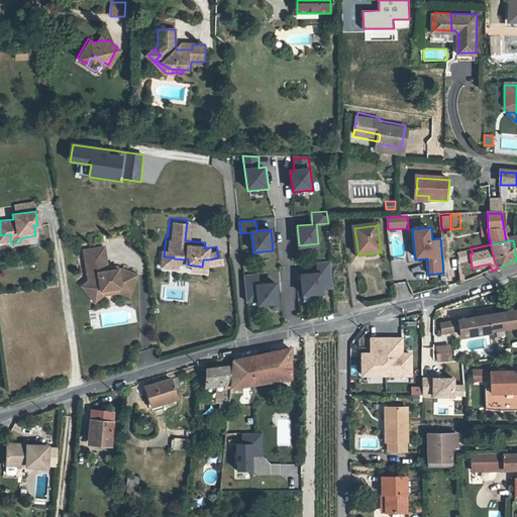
[(82,249),(83,254),(104,251),(103,246),(82,249)]
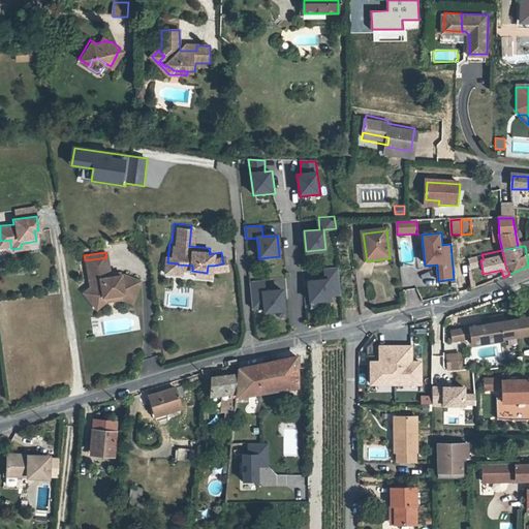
[(178,263),(167,262),(168,253),(162,252),(160,268),(178,269),(178,265),(178,263)]
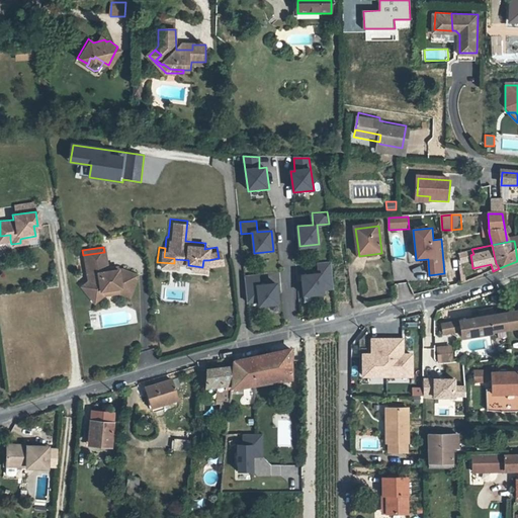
[(471,260),(470,255),(469,249),(458,251),(460,262),(471,260)]
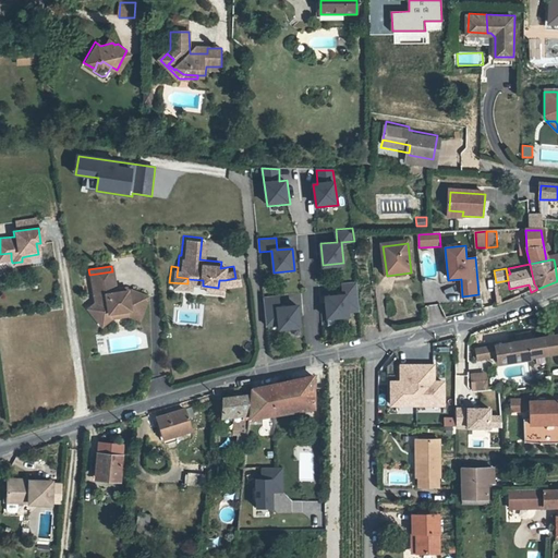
[(129,313),(138,316),(147,296),(130,289),(116,291),(112,271),(89,275),(94,304),(87,310),(98,324),(108,316),(107,314),(129,310),(129,313)]
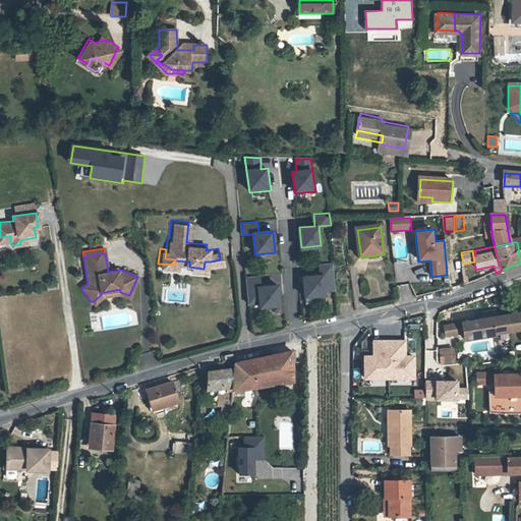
[(336,289),(334,263),(320,264),(321,271),(323,273),(323,275),(304,277),(305,296),(326,294),(325,290),(336,289)]
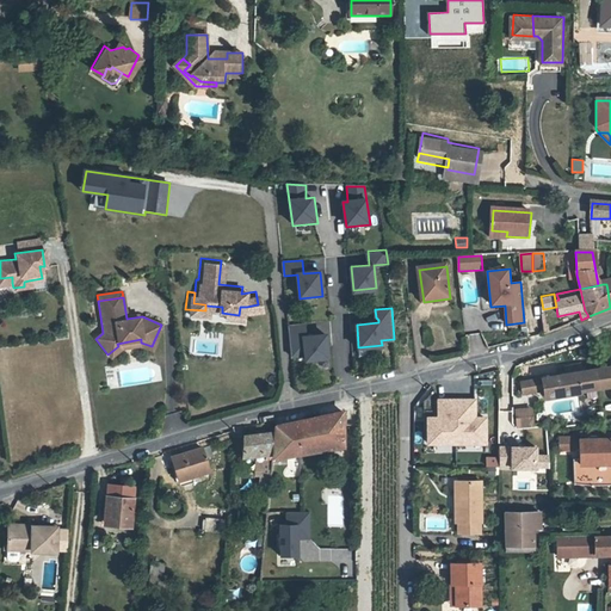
[(314,323),(314,333),(328,333),(328,323),(314,323)]
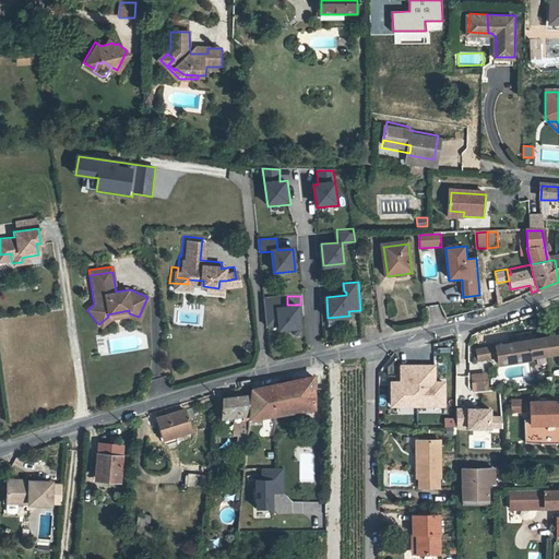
[(280,297),(264,298),(266,326),(278,325),(280,330),(300,329),(298,307),(277,309),(277,307),(280,305),(280,297)]
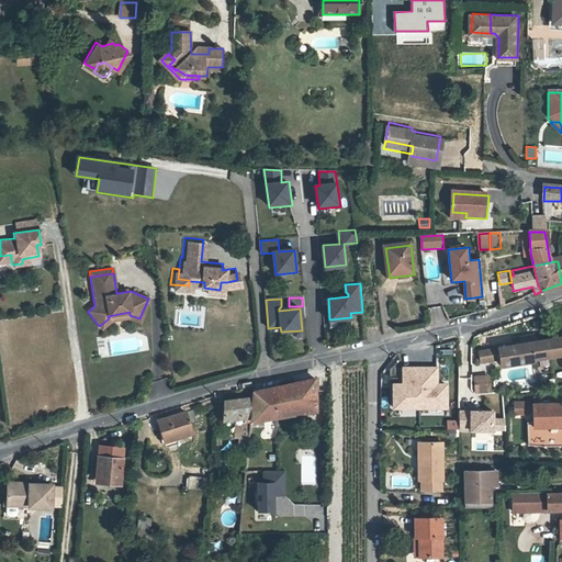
[(109,318),(99,326),(101,328),(111,321),(128,317),(139,322),(139,318),(130,315),(130,312),(108,316),(109,318)]
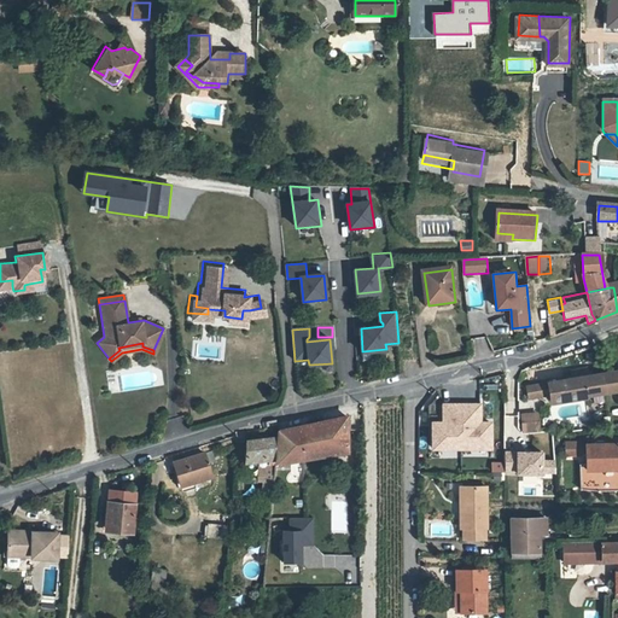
[(617,372),(604,375),(607,394),(617,391),(617,372)]
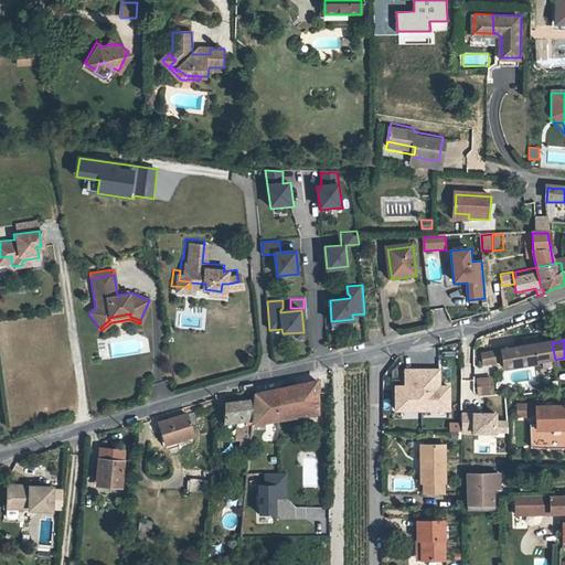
[(555,360),(552,343),(480,354),(482,365),(498,362),(502,362),(503,368),(555,360)]
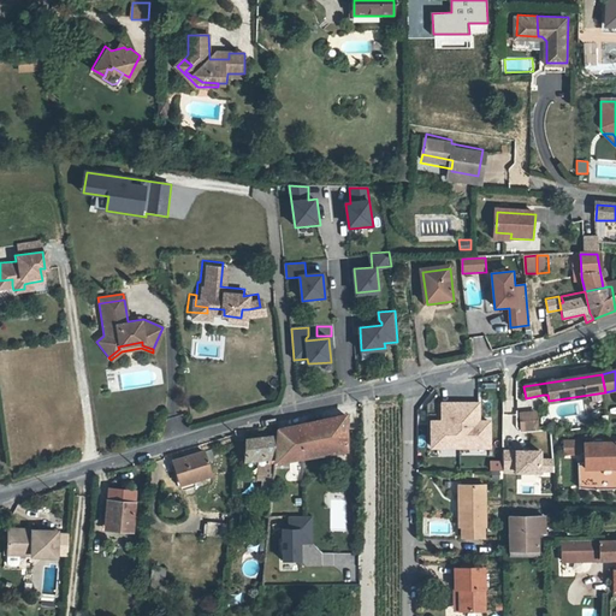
[(477,401),(458,402),(460,445),(489,444),(489,419),(478,419),(477,401)]
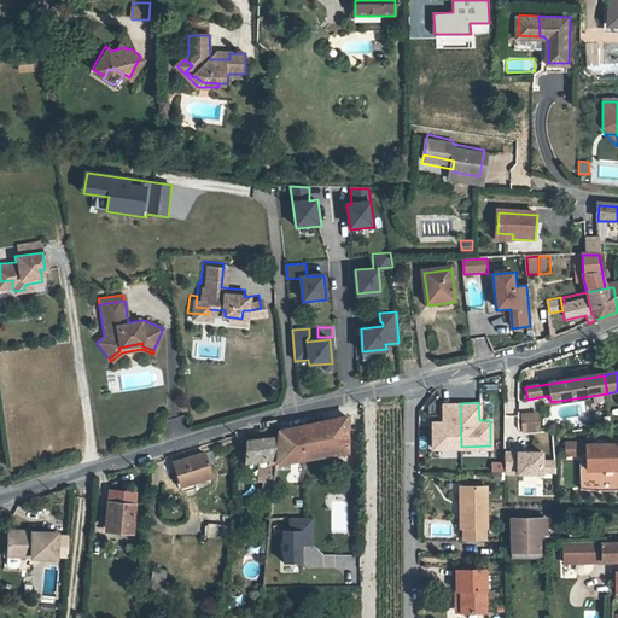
[(432,447),(461,447),(460,403),(442,403),(443,421),(432,421),(432,447)]
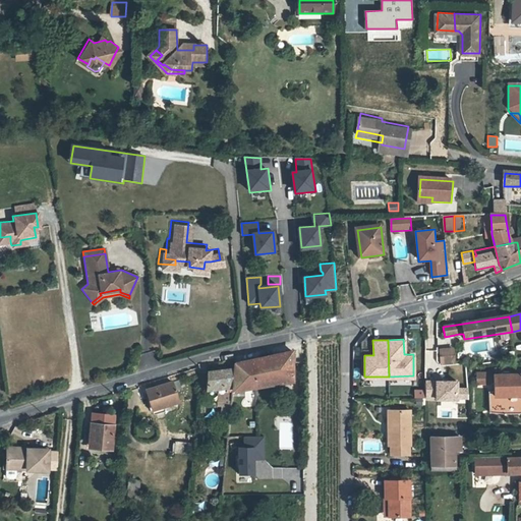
[(454,349),(440,351),(442,363),(456,361),(454,349)]
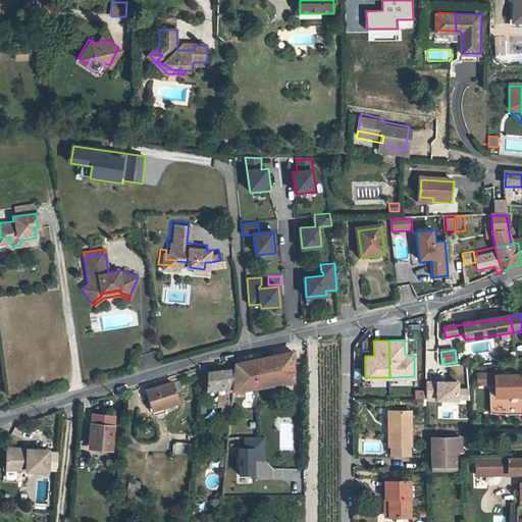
[(232,395),(231,409),(230,416),(245,416),(244,410),(247,409),(245,389),(294,382),(293,352),(235,364),(235,370),(233,392),(232,392),(232,395)]
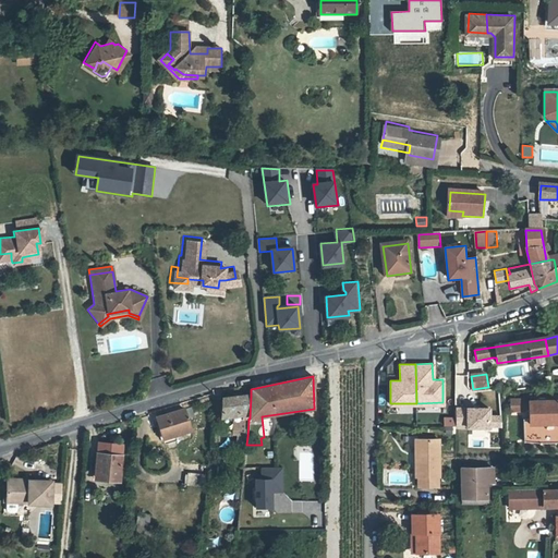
[(250,419),(251,396),(222,398),(222,415),(234,415),(235,422),(249,422),(249,419),(250,419)]
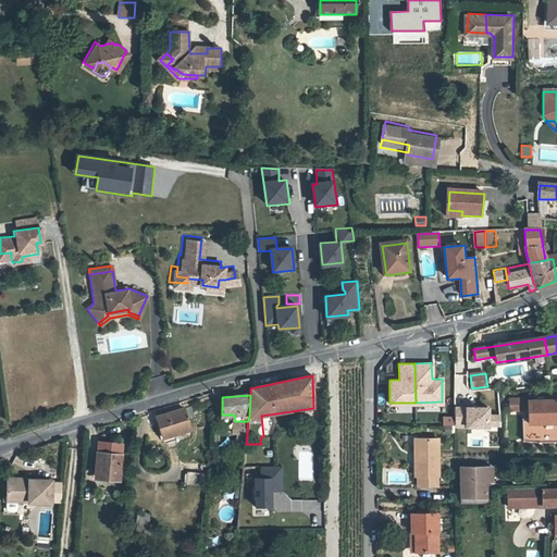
[(512,395),(512,406),(524,406),(525,395),(512,395)]
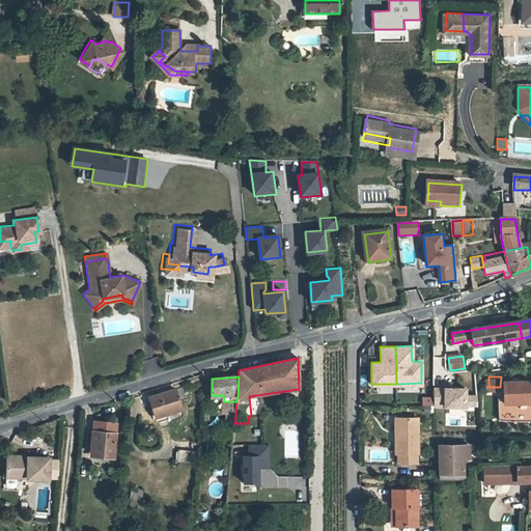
[(530,379),(505,379),(505,400),(530,400),(530,379)]
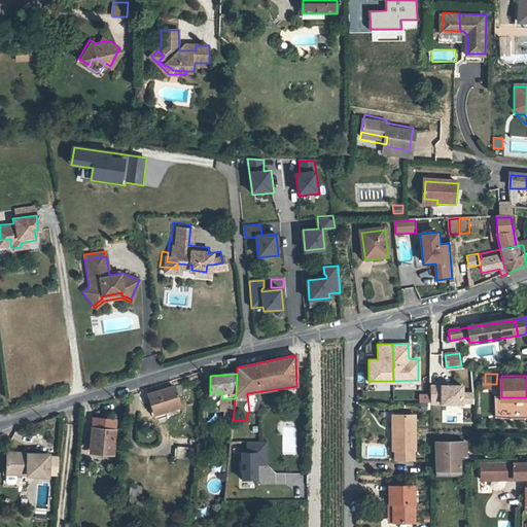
[(177,386),(152,393),(159,413),(182,406),(177,386)]
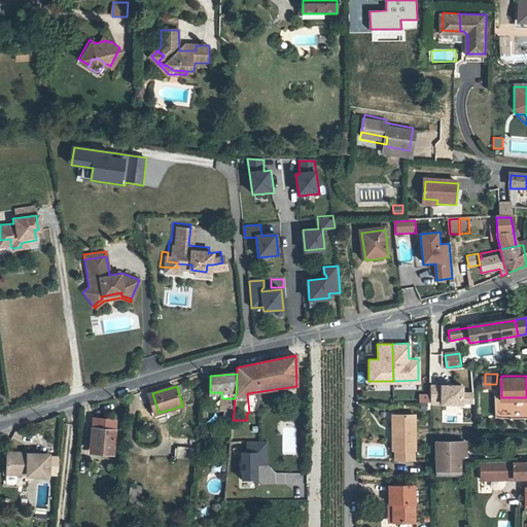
[(419,402),(427,401),(427,393),(419,394),(419,402)]
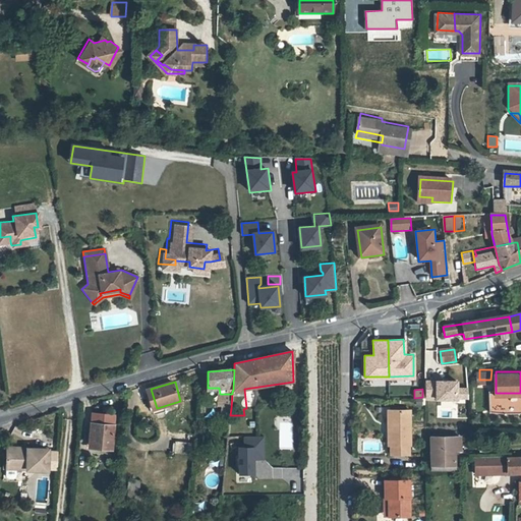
[(397,442),(407,442),(408,442),(408,408),(390,407),(390,424),(387,424),(386,442),(389,442),(389,452),(397,452),(397,442)]
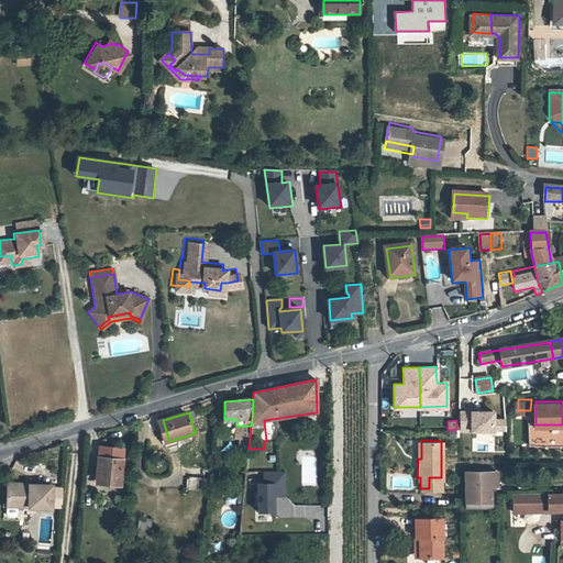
[(249,449),(250,441),(240,441),(239,461),(247,462),(249,449)]
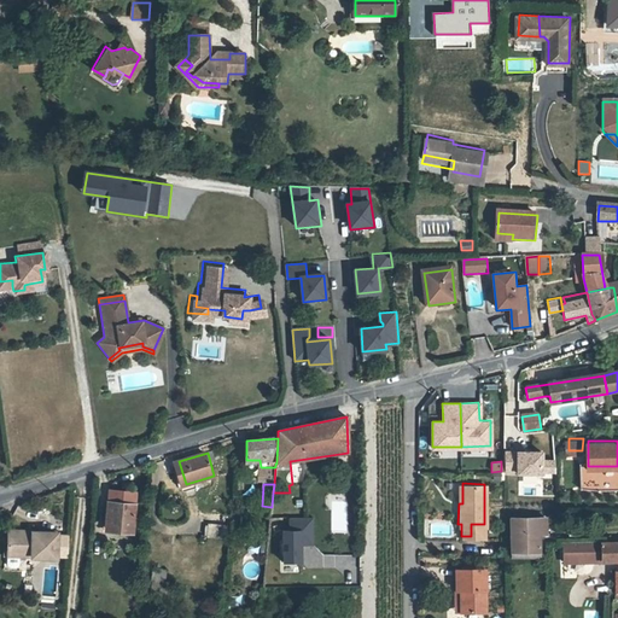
[(108,505),(106,531),(132,534),(133,507),(108,505)]
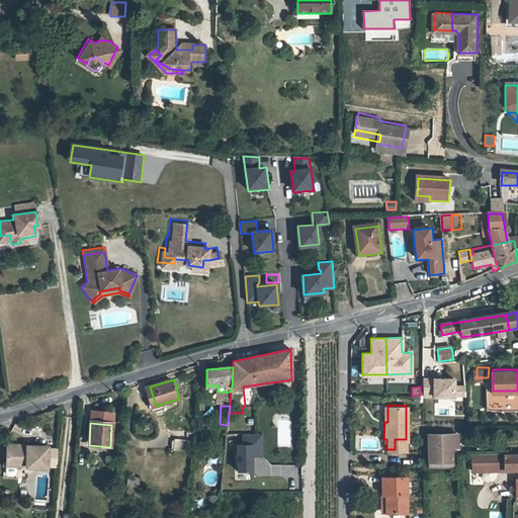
[(252,457),(263,456),(262,433),(241,434),(242,444),(235,444),(236,473),(246,473),(246,479),(252,479),(252,457)]
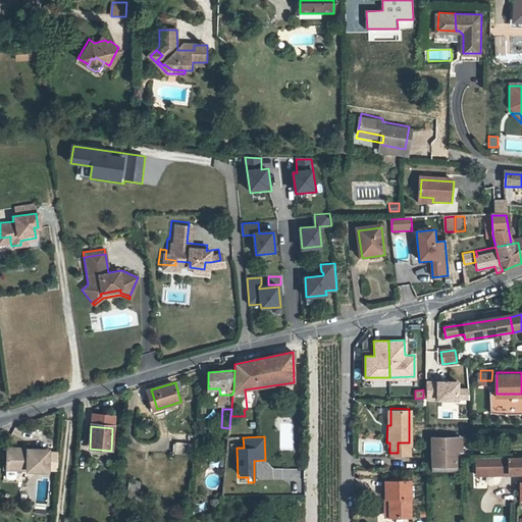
[(432,436),(432,463),(456,463),(456,450),(462,450),(462,436),(432,436)]
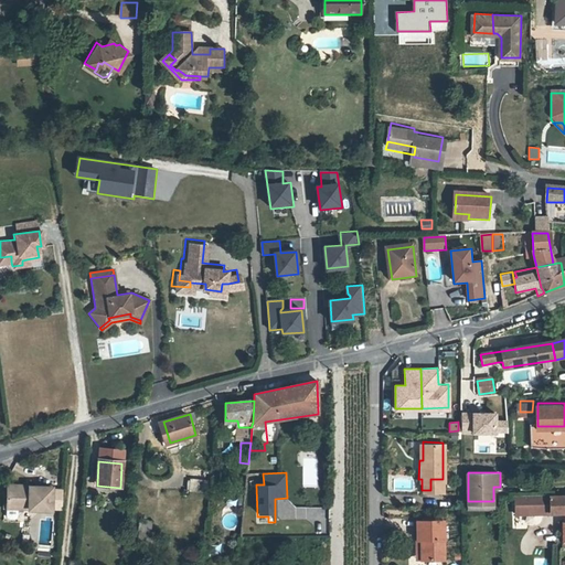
[(193,478),(192,490),(210,492),(211,480),(193,478)]
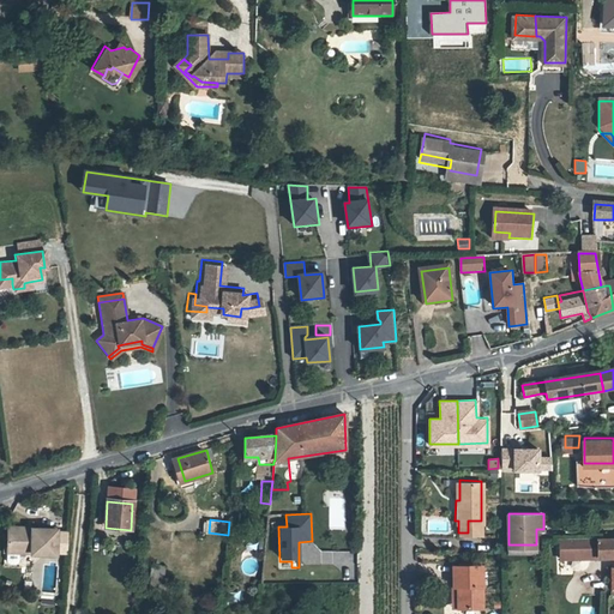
[(480,521),(468,521),(468,533),(479,533),(480,521)]
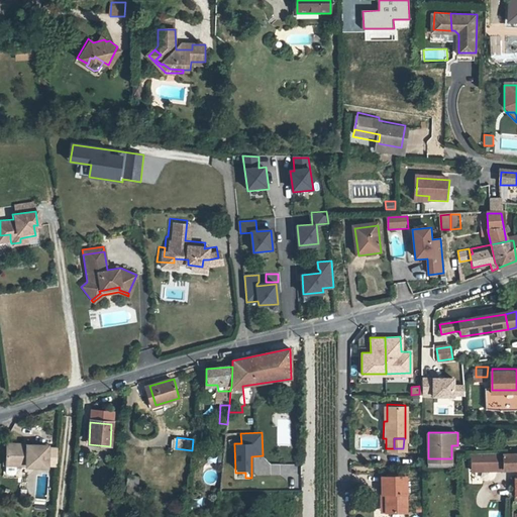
[(18,463),(22,464),(22,446),(9,445),(7,474),(9,476),(15,477),(17,475),(18,467),(18,463)]
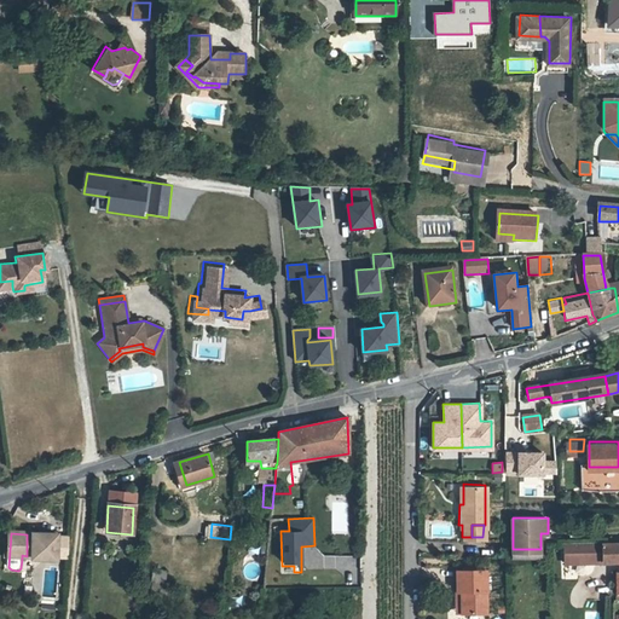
[(27,534),(27,556),(33,556),(33,560),(58,561),(59,555),(70,556),(71,536),(44,534),(44,536),(27,534)]
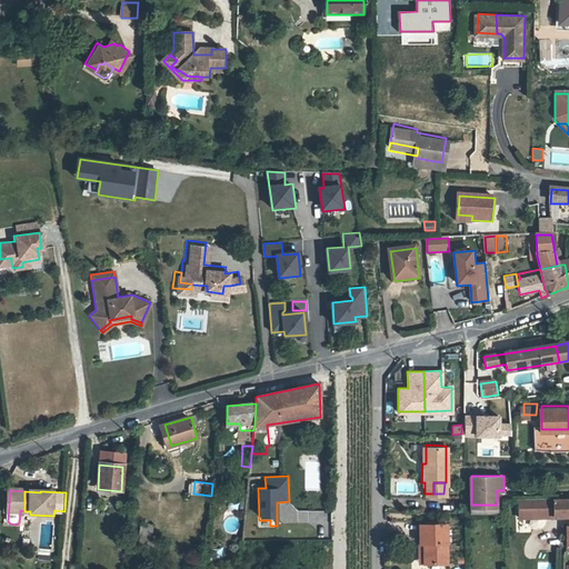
[(568,499),(555,499),(553,518),(568,517),(568,499)]
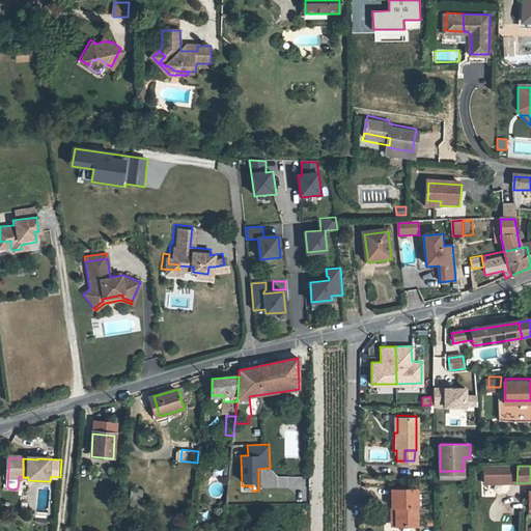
[(485,483),(516,483),(518,469),(484,469),(485,483)]
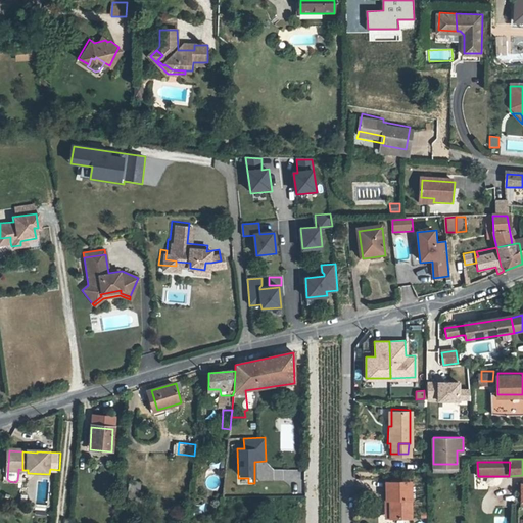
[(386,480),(386,497),(390,497),(390,515),(410,515),(410,479),(386,480)]
